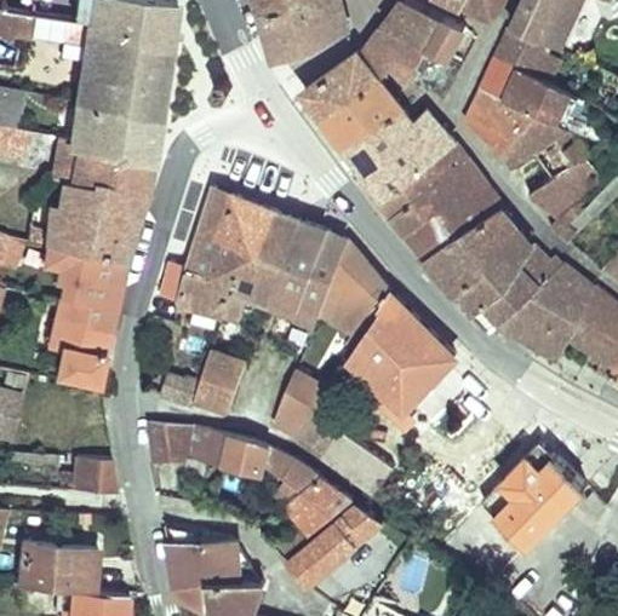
[(1,0),(0,9),(0,34),(9,36),(12,13),(86,26),(85,38),(169,49),(176,1),(161,0),(1,0)]
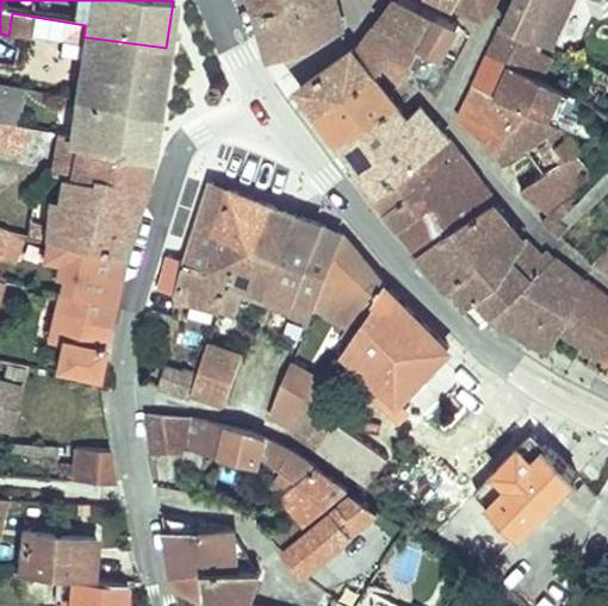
[(249,0),(254,12),(295,2),(301,20),(336,11),(333,0),(249,0)]
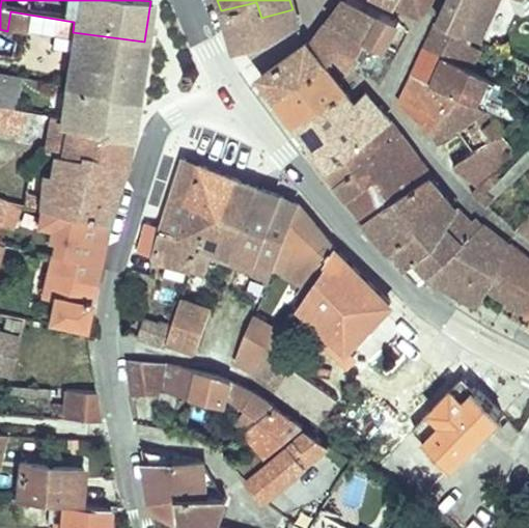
[(347,0),(342,0),(328,22),(364,42),(378,15),(347,0)]
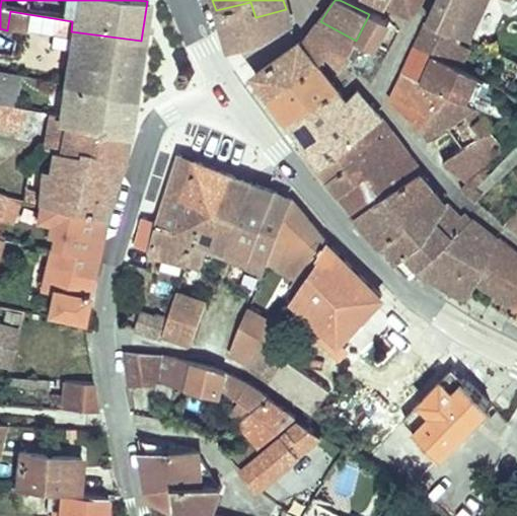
[(387,0),(385,6),(410,17),(419,0),(387,0)]
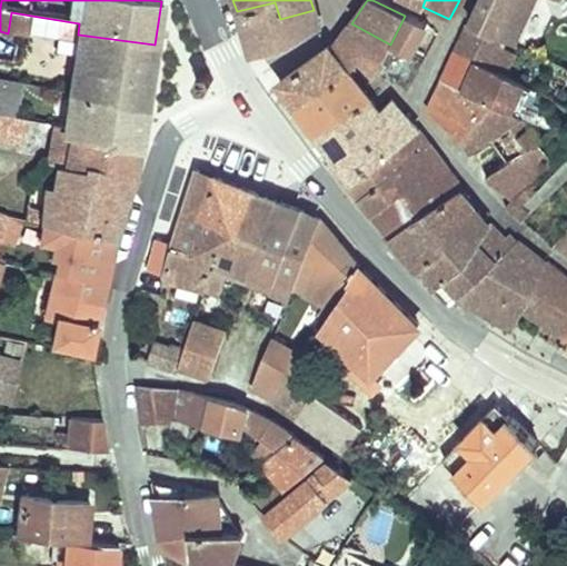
[(478,0),(466,26),(500,40),(513,12),(486,0),(478,0)]
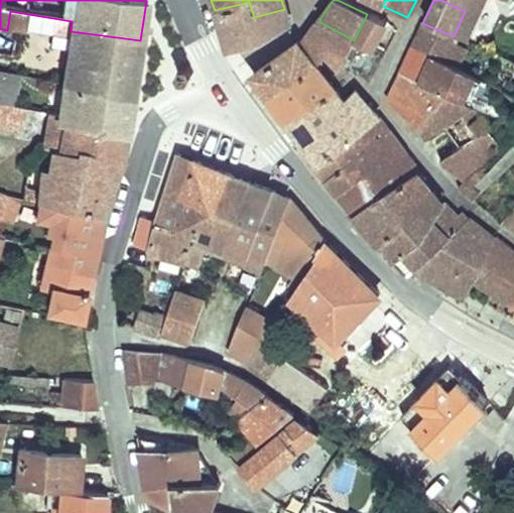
[(440,0),(465,11),(470,0),(440,0)]
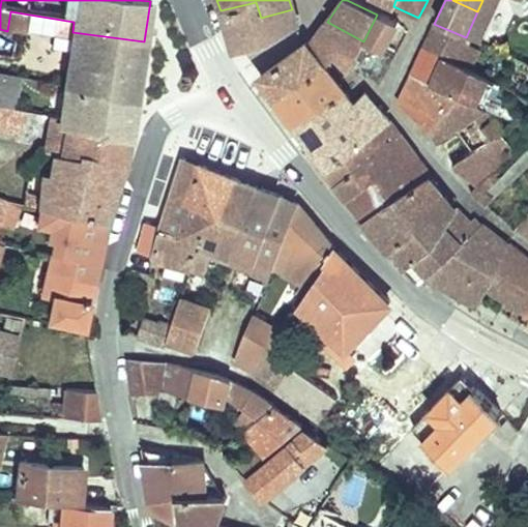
[(256,2),(221,10),(232,45),(235,56),(266,47),(297,29),(292,9),(261,18),(256,2)]
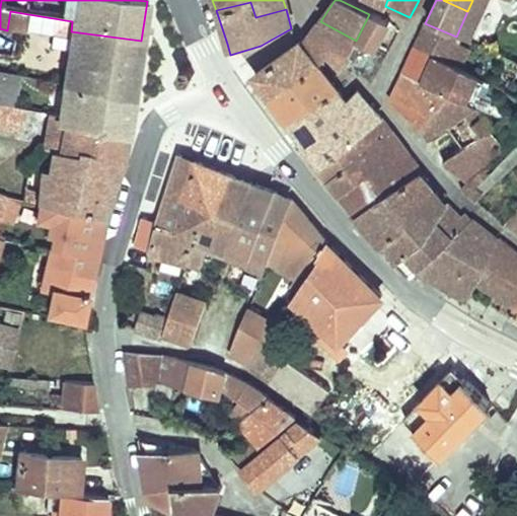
[(369,14),(356,41),(375,50),(388,23),(369,14)]
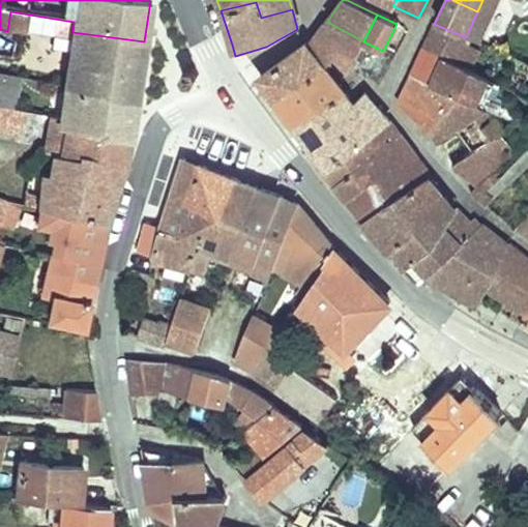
[(363,41),(327,22),(316,39),(316,40),(334,56),(349,69),(351,66),(363,41)]
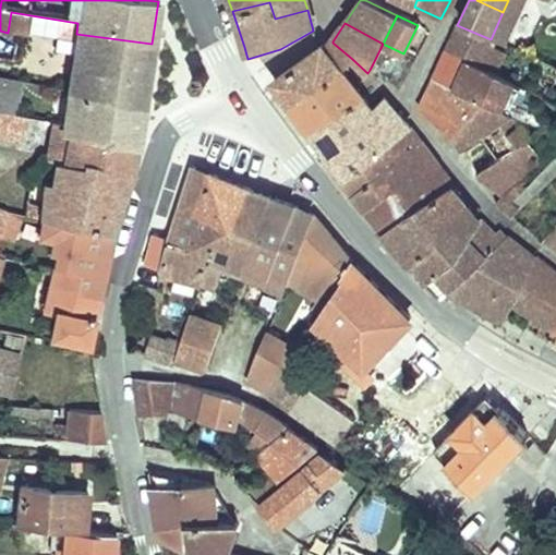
[(457,25),(445,53),(484,72),(498,79),(509,57),(493,47),(495,41),(491,39),(457,25)]
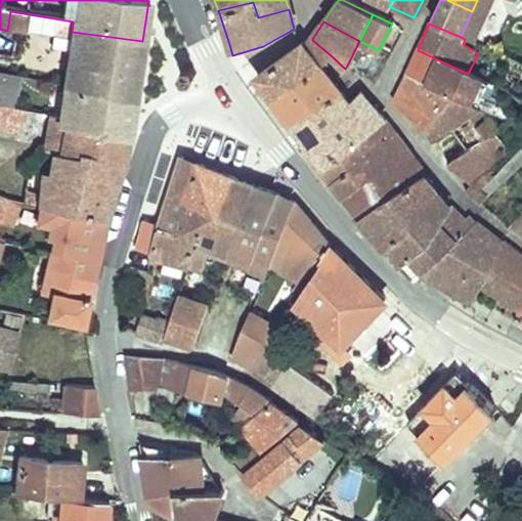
[(64,86),(63,88),(66,88),(102,94),(133,99),(142,41),(72,32),(64,86)]
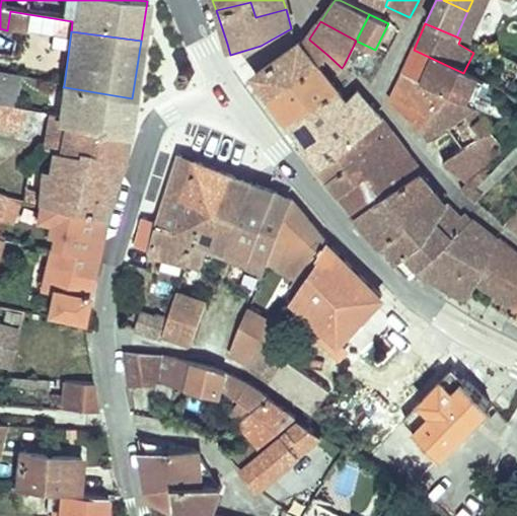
[(511,32),(502,57),(508,60),(516,64),(516,34),(516,35),(511,32)]
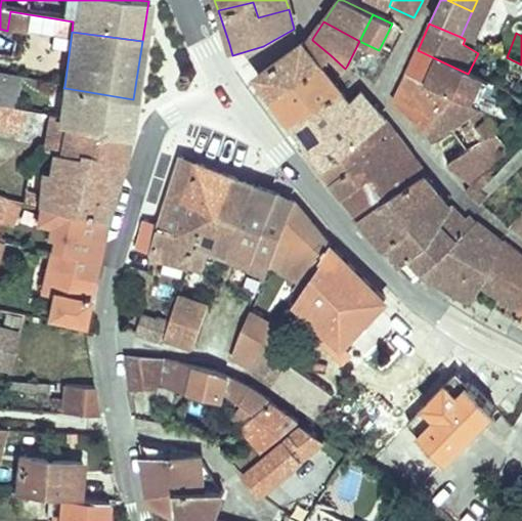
[(359,41),(347,66),(377,82),(390,56),(379,50),(359,41)]
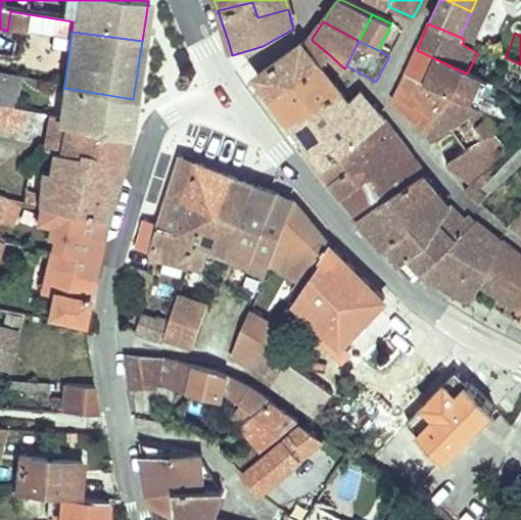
[(257,78),(275,99),(321,66),(305,48),(301,44),(257,78)]
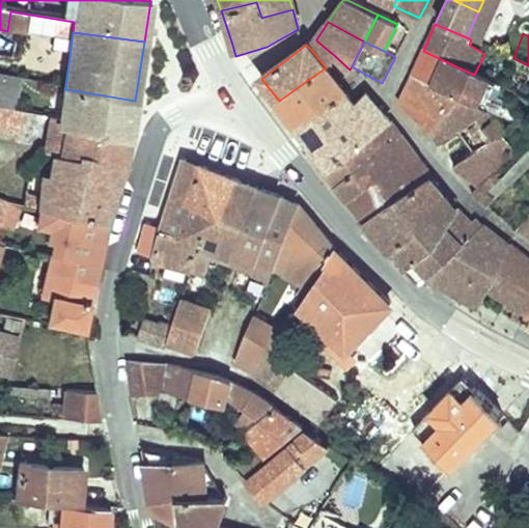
[(423,51),(412,77),(449,93),(461,68),(423,51)]
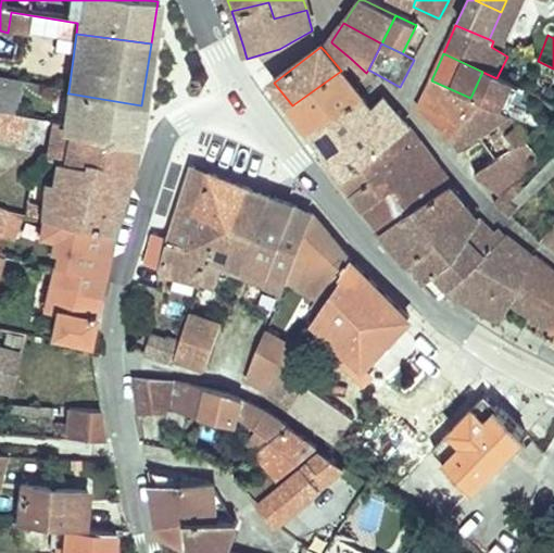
[(544,64),(538,61),(534,68),(541,72),(544,64)]
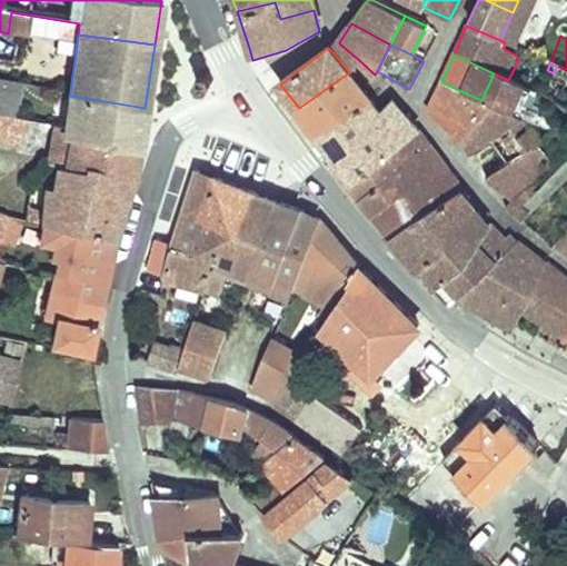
[(554,73),(541,97),(566,109),(566,108),(566,70),(557,66),(554,73)]
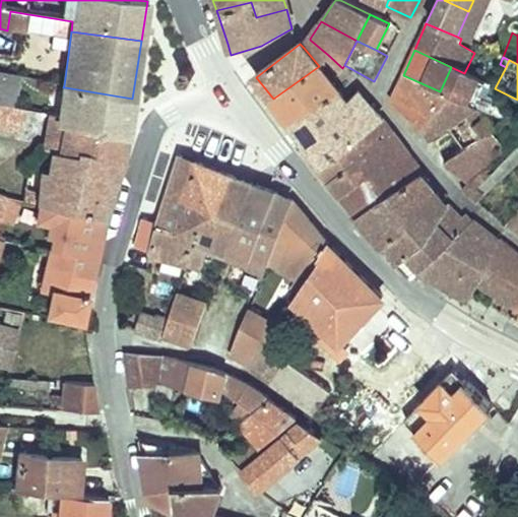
[(319,66),(273,99),(286,117),(292,124),(338,91),(319,66)]
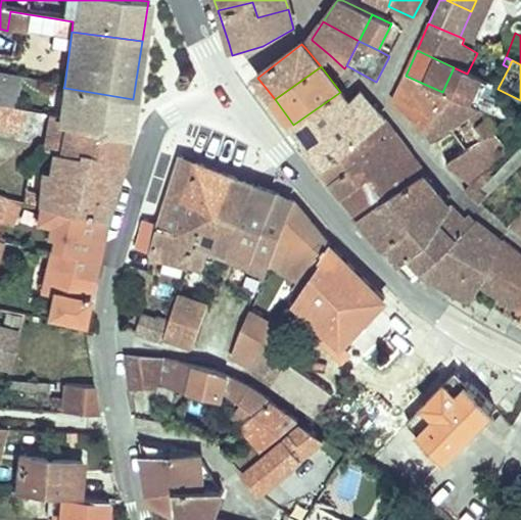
[(184,67),(180,76),(183,81),(184,82),(192,83),(195,78),(195,75),(191,67),(184,67)]
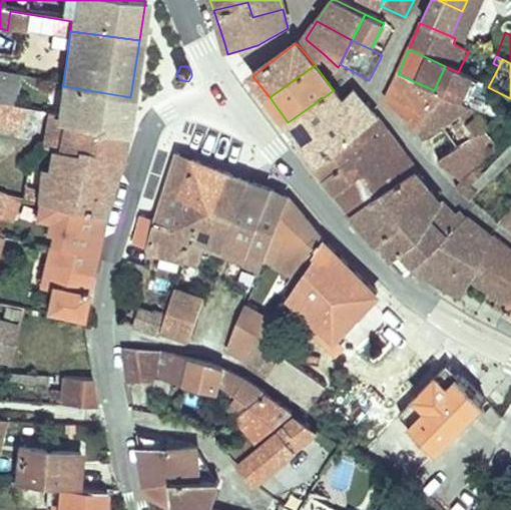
[(445,66),(434,90),(435,91),(440,94),(446,96),(458,72),(445,66)]
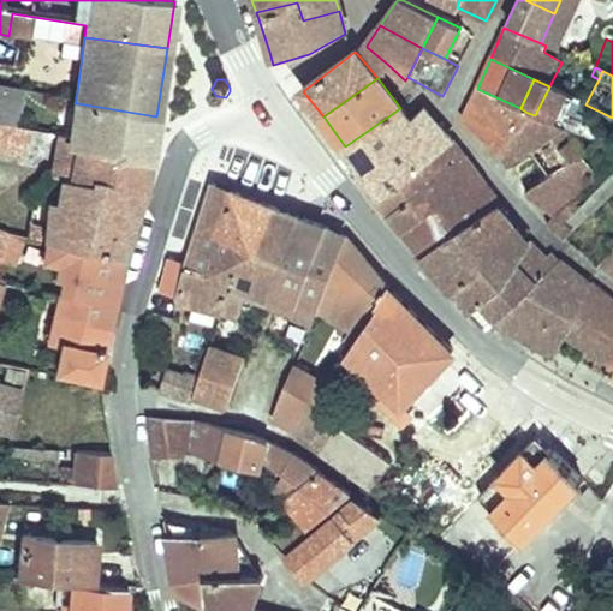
[(0,124),(17,129),(24,91),(0,85),(0,124)]
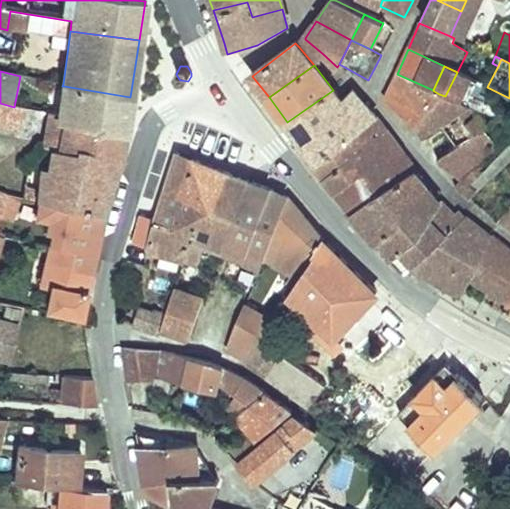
[(433,90),(397,74),(384,102),(413,126),(439,94),(434,91),(433,90)]
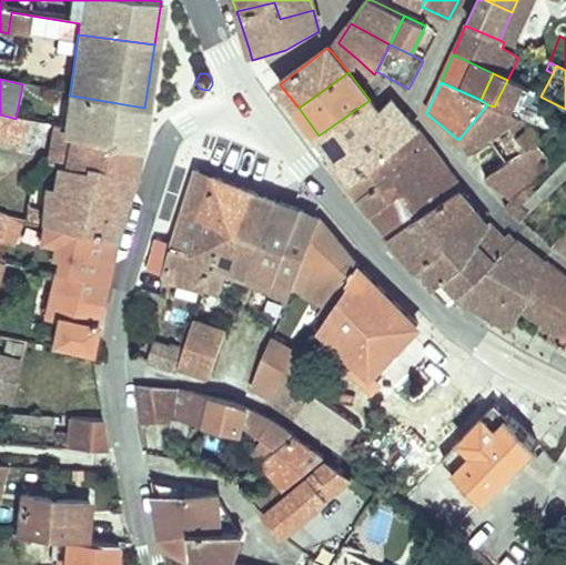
[(71,96),(69,96),(66,123),(60,122),(59,128),(64,129),(63,137),(120,147),(139,151),(144,108),(111,102),(71,96)]
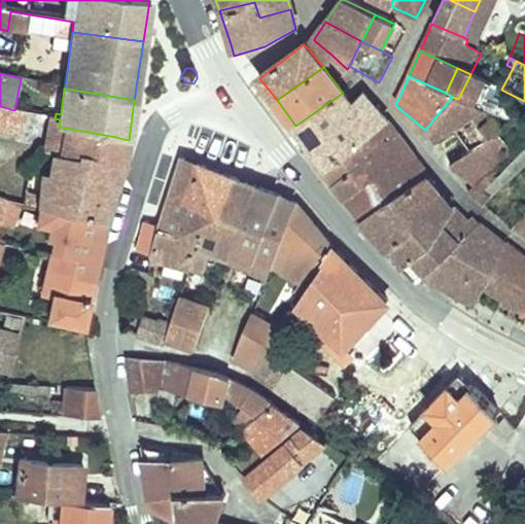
[(343,93),(295,126),(312,150),(351,117),(345,110),(352,104),(343,93)]
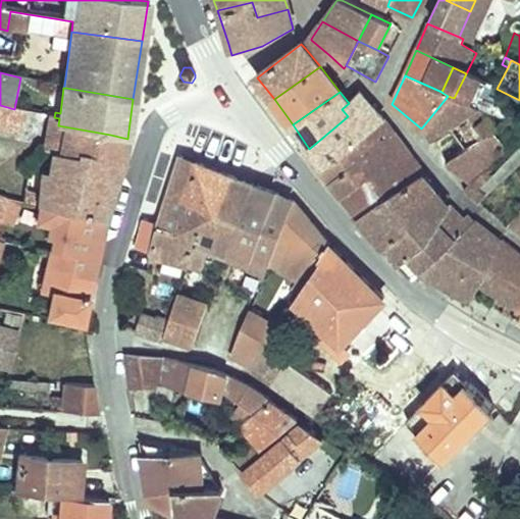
[(348,116),(309,149),(323,168),(356,141),(381,119),(359,93),(349,103),(342,109),(348,116)]
